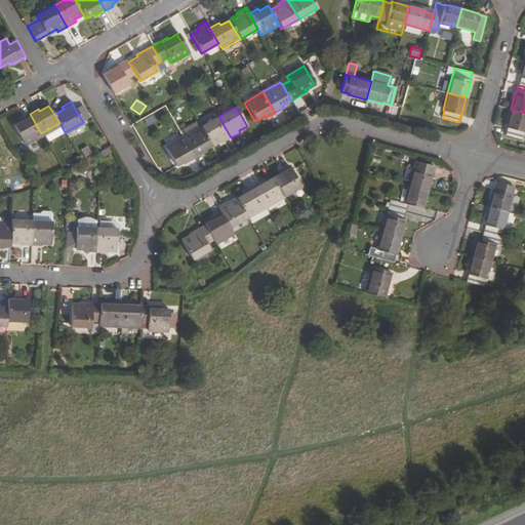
[(524,128),(524,113),(511,110),(506,128),(507,128),(505,135),(522,139),(523,131),(524,132),(524,128)]
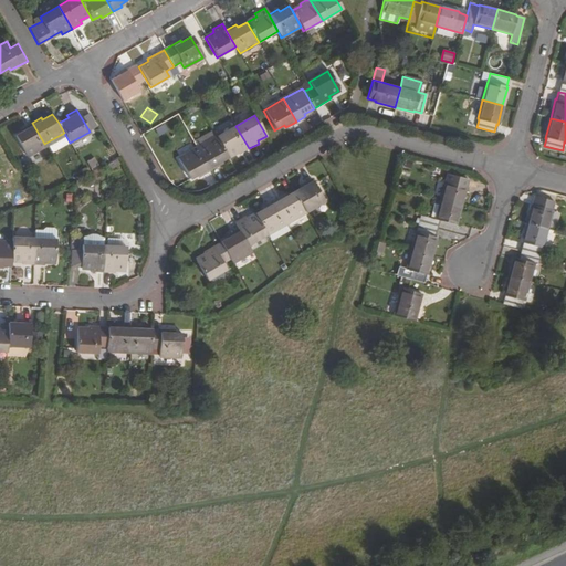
[(32,123),(22,128),(23,129),(14,136),(25,155),(44,144),(32,123)]
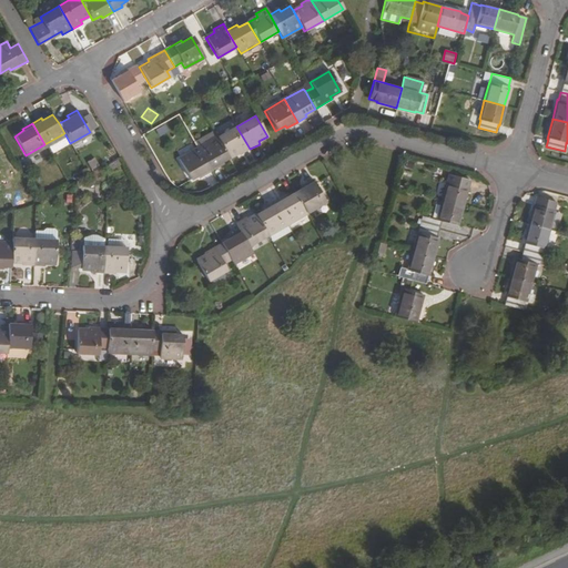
[(236,127),(216,138),(229,159),(237,153),(239,155),(250,149),(236,127)]
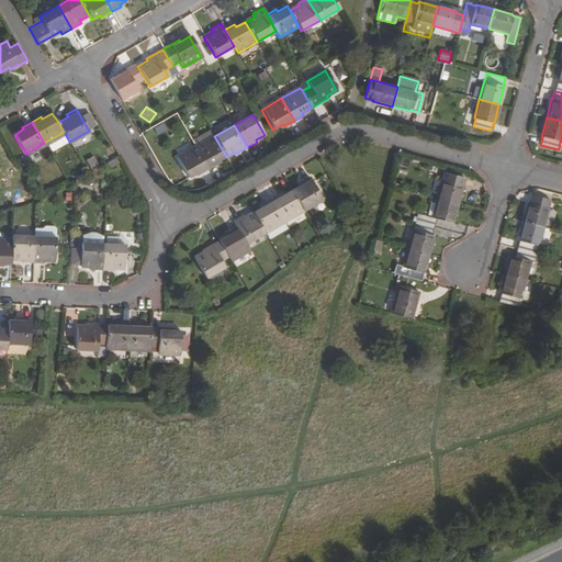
[(214,136),(195,147),(209,169),(217,164),(216,163),(226,157),(214,136)]
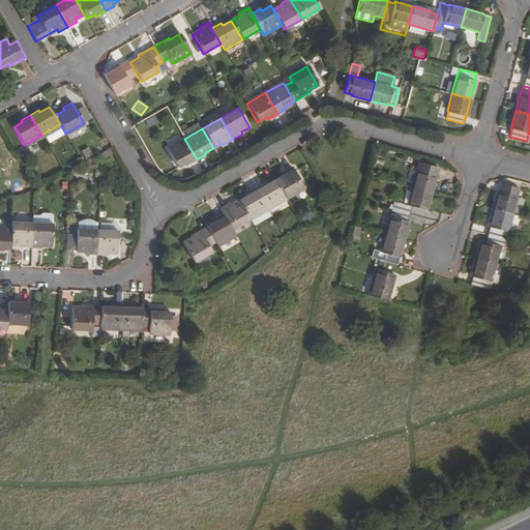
[(184,139),(167,149),(177,168),(186,164),(187,166),(197,159),(184,139)]
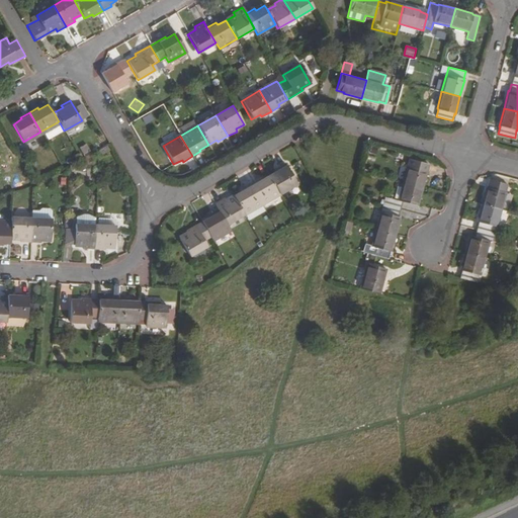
[(425,164),(408,159),(402,183),(420,188),(424,171),(423,171),(425,164)]
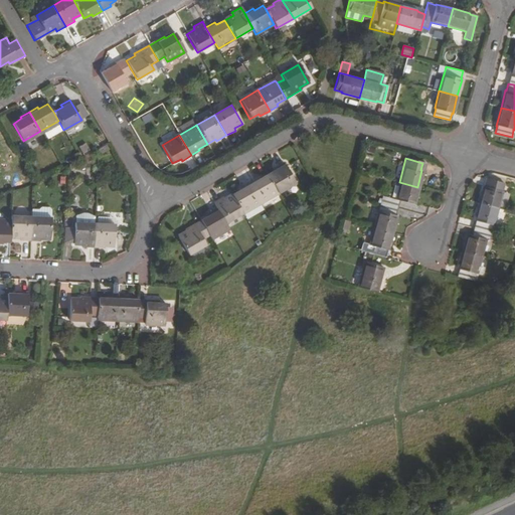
[(276,170),(267,175),(278,195),(295,185),(283,163),(274,168),(276,170)]
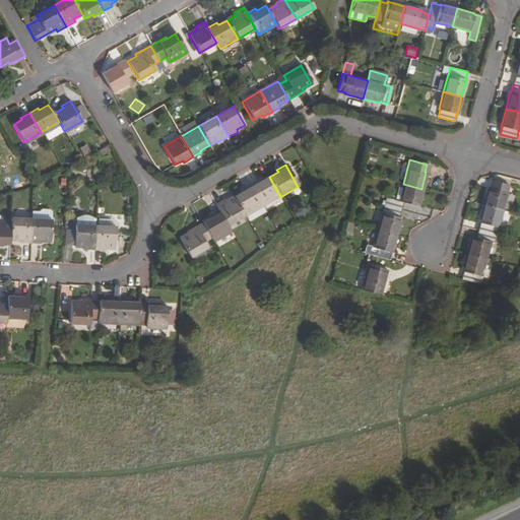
[(259,180),(251,184),(263,207),(280,197),(269,177),(260,182),(259,180)]
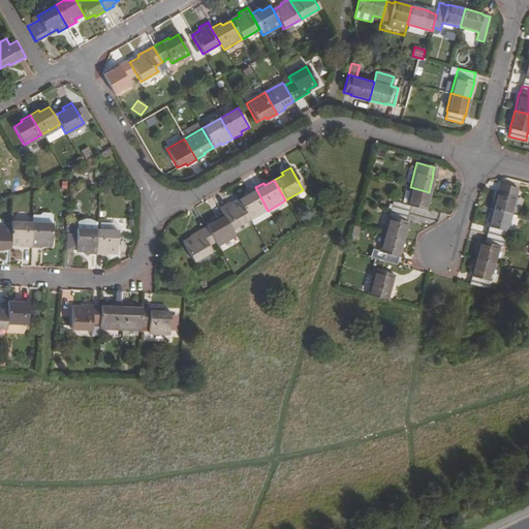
[(497,192),(493,209),(511,214),(517,196),(516,196),(517,188),(500,184),(497,192)]
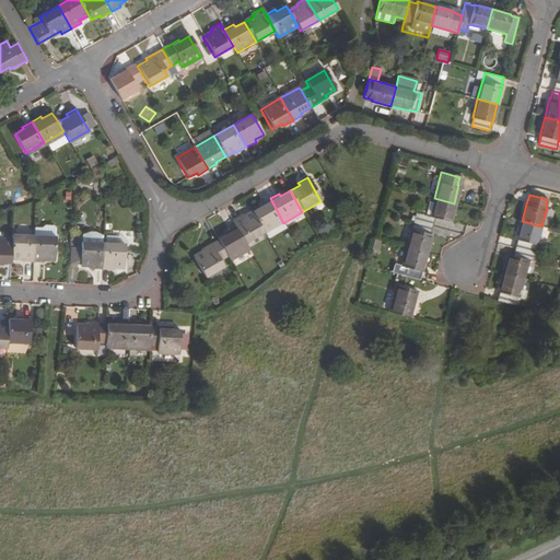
[(261,207),(253,212),(265,234),(283,223),(270,198),(260,205),(261,207)]
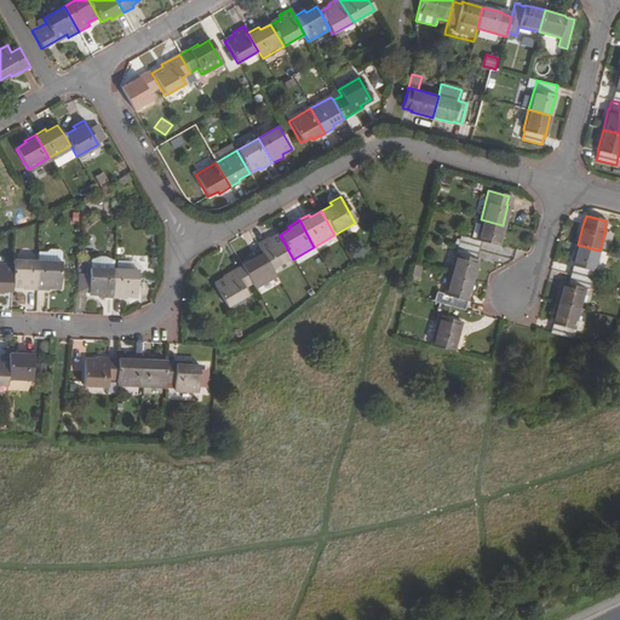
[(503,225),(481,219),(475,240),(460,236),(458,245),(478,251),(481,242),(497,246),(503,225)]
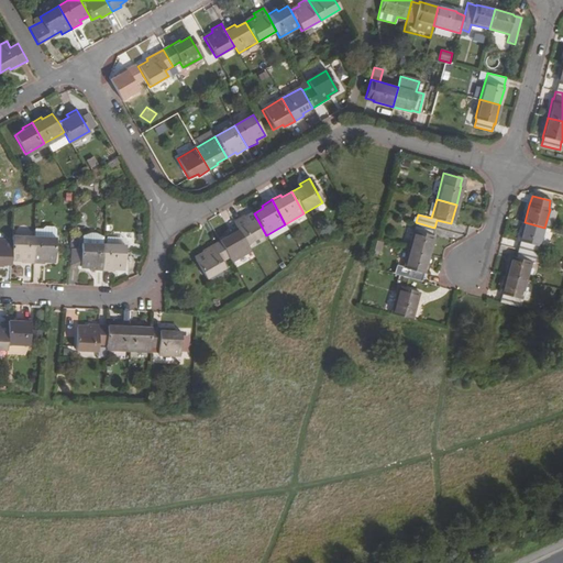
[(243,216),(233,221),(236,228),(247,246),(266,235),(254,213),(244,218),(243,216)]
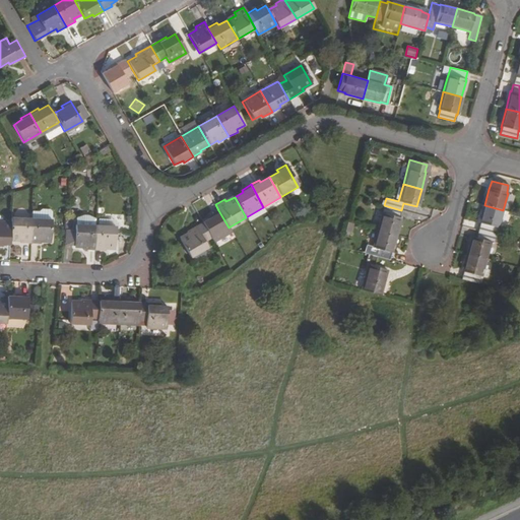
[(401,210),(384,205),(377,231),(396,235),(400,217),(399,217),(401,210)]
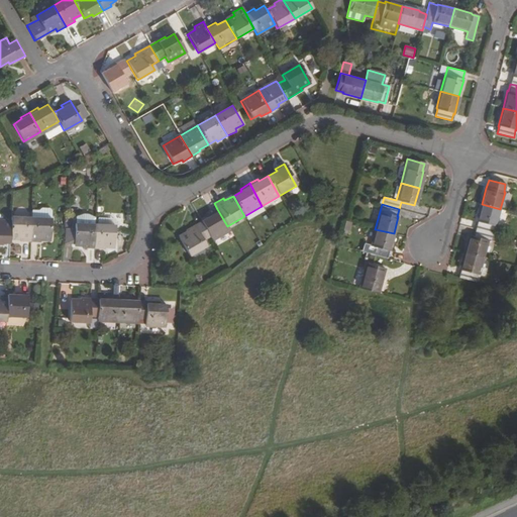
[(500,209),(482,204),(477,221),(478,222),(476,229),(492,233),(495,226),(500,209)]
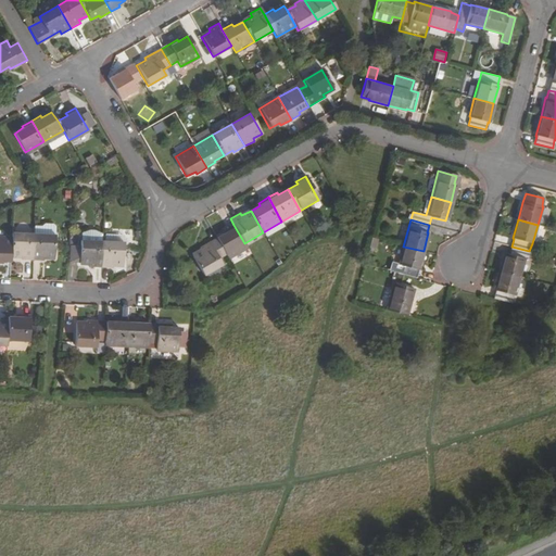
[(54,236),(55,227),(52,225),(43,225),(41,227),(34,227),(33,235),(54,236)]
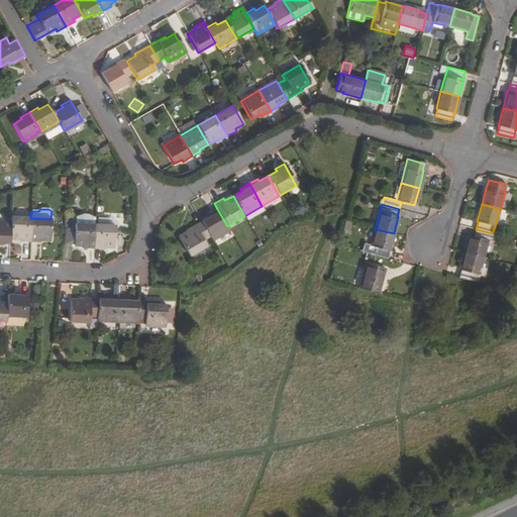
[(209,216),(201,221),(209,236),(211,239),(229,229),(227,226),(217,209),(209,214),(209,216)]
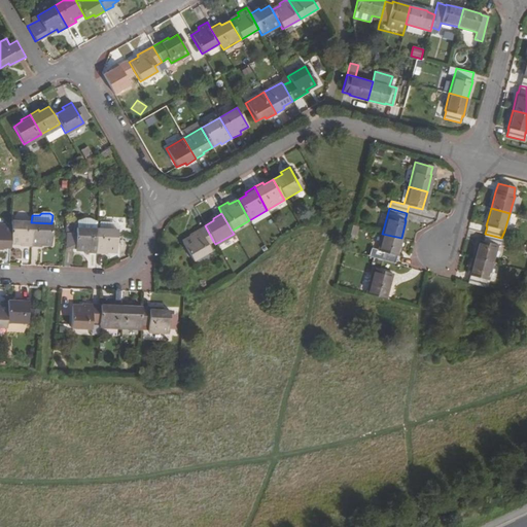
[(77,223),(76,230),(96,231),(96,224),(88,220),(83,220),(77,223)]
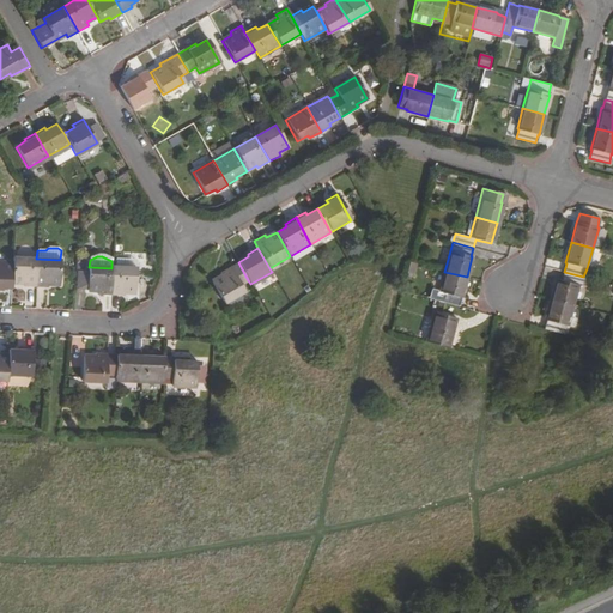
[(36,259),(13,258),(12,263),(11,283),(23,284),(23,286),(35,287),(36,259)]
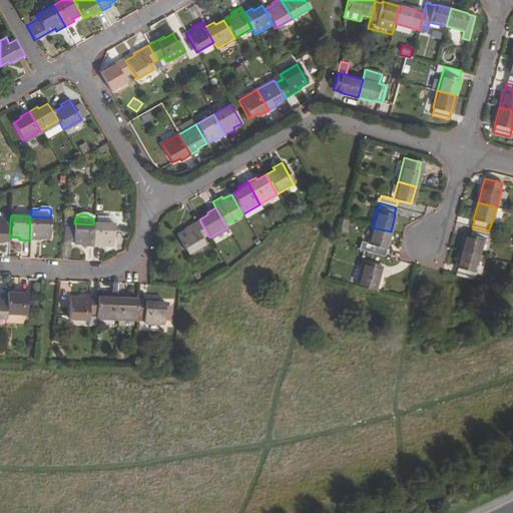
[(50,217),(30,216),(29,240),(40,240),(40,238),(50,238),(50,217)]
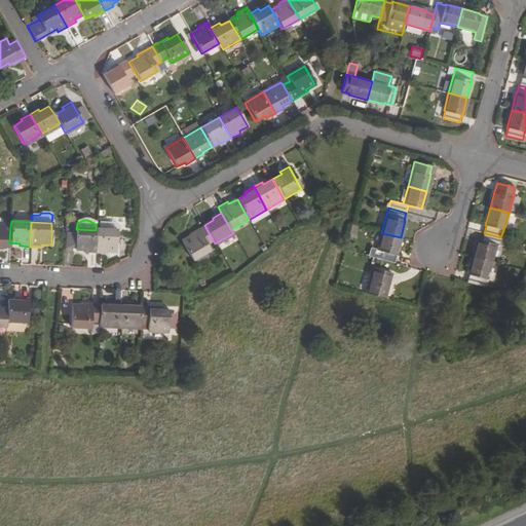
[(10,226),(0,225),(0,248),(9,248),(9,242),(10,226)]
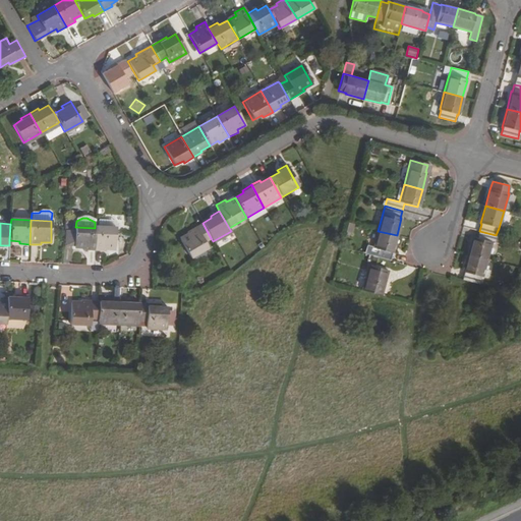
[(211,238),(203,223),(186,232),(187,234),(180,239),(190,256),(207,247),(205,242),(211,238)]
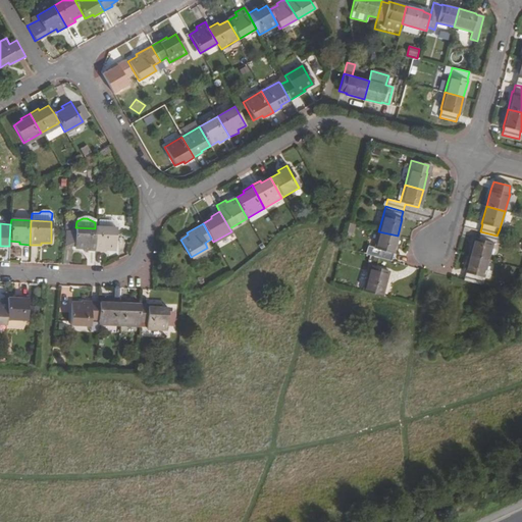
[(75,227),(74,232),(74,249),(85,250),(84,251),(93,252),(95,228),(75,227)]
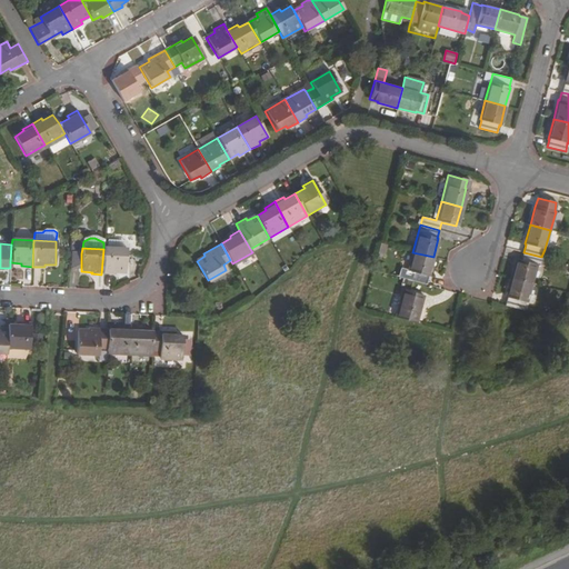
[(126,250),(103,249),(101,275),(113,275),(113,272),(125,273),(126,250)]
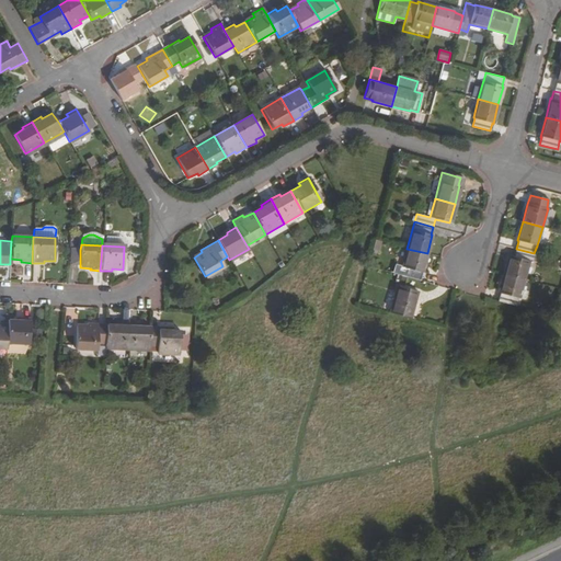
[(427,253),(407,249),(400,275),(419,279),(421,272),(422,272),(427,253)]
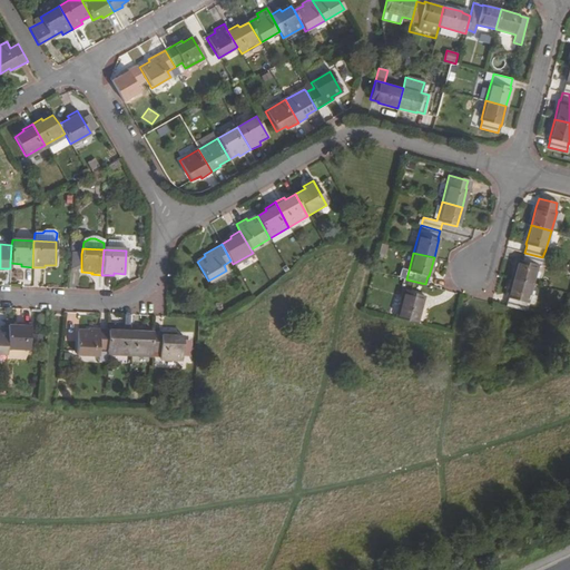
[(542,257),(524,253),(522,261),(518,259),(512,278),(532,284),(537,264),(540,265),(542,257)]
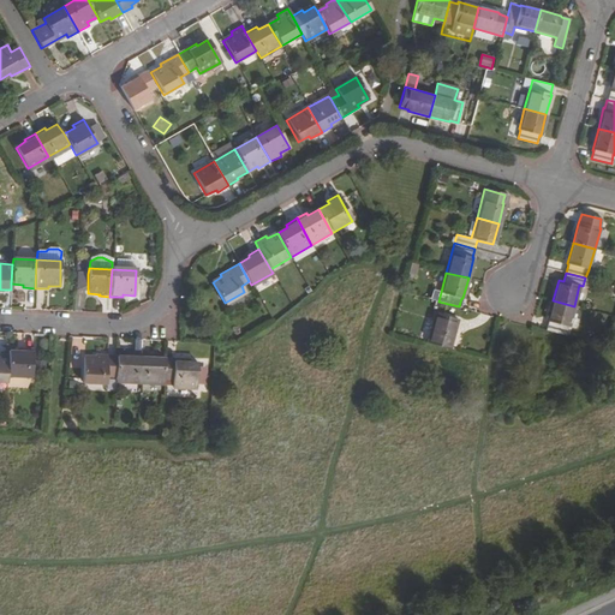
[(88,293),(88,274),(77,274),(77,292),(88,293)]
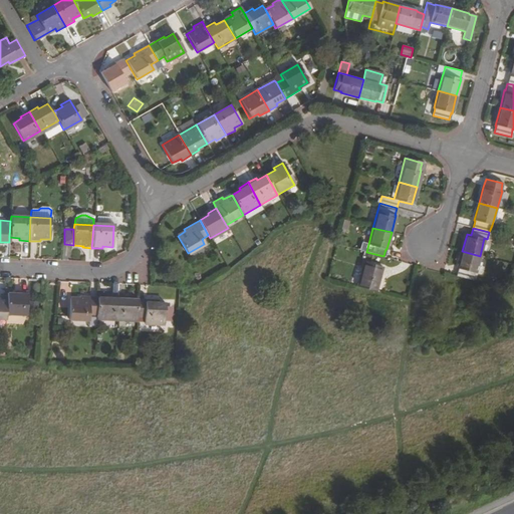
[(480,256),(462,251),(457,267),(458,267),(456,275),(472,279),(474,272),(475,272),(480,256)]
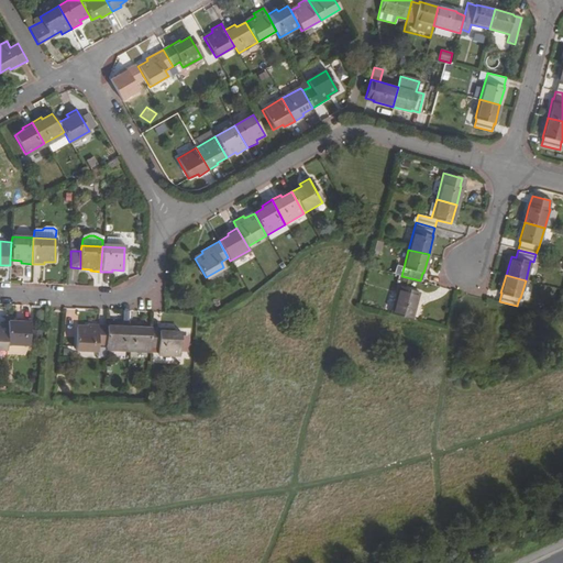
[(418,291),(399,287),(392,313),(411,319),(418,291)]
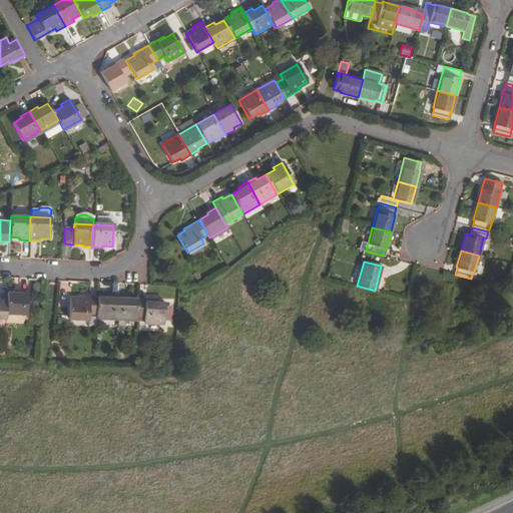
[(17,294),(7,293),(7,298),(6,314),(25,316),(26,292),(17,291),(17,294)]
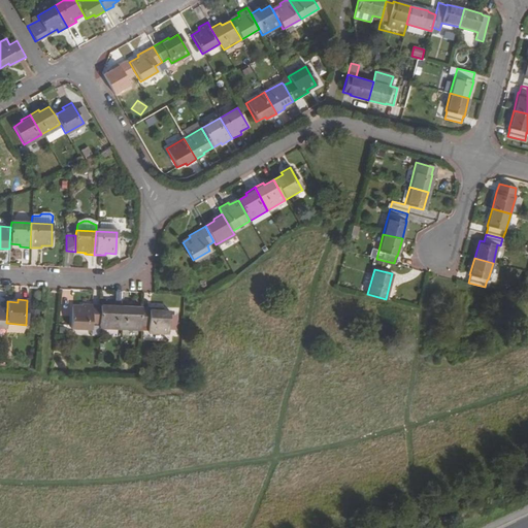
[(109,306),(100,305),(99,324),(98,328),(119,329),(120,304),(110,303),(109,306)]
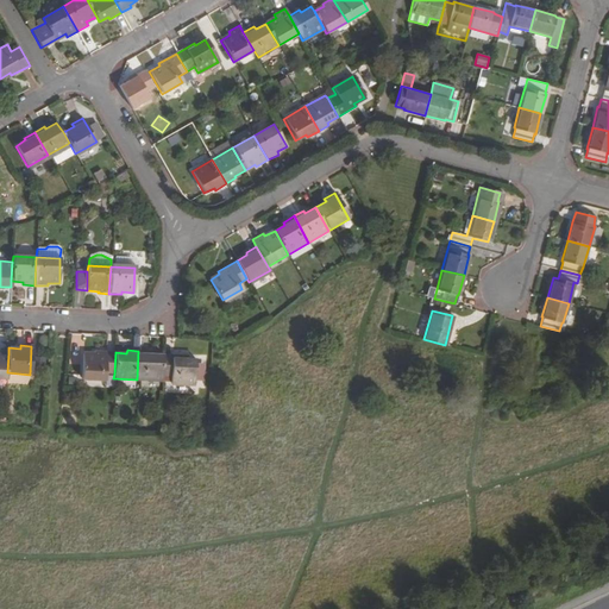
[(94,355),(82,355),(81,380),(105,381),(106,374),(114,374),(115,352),(95,351),(94,355)]
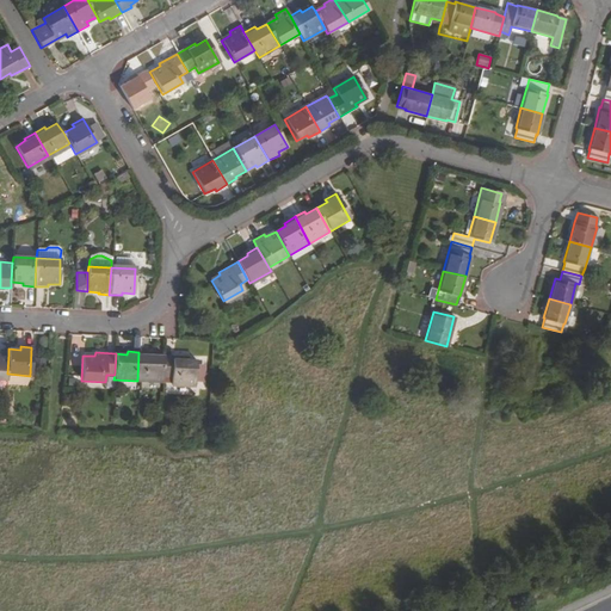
[(150,352),(139,352),(137,381),(162,382),(162,377),(164,356),(152,356),(150,352)]
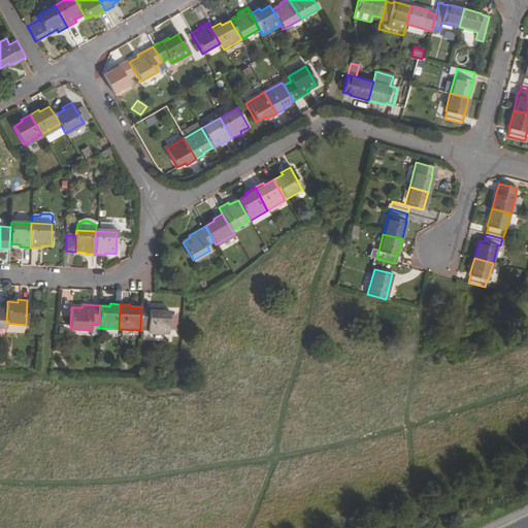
[(158,308),(141,307),(140,326),(147,327),(147,332),(168,333),(168,311),(158,311),(158,308)]
